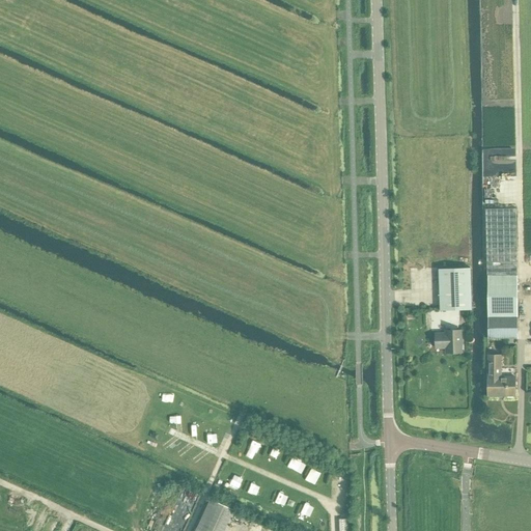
[(487,339),(516,339),(516,210),(487,210),(487,339)]
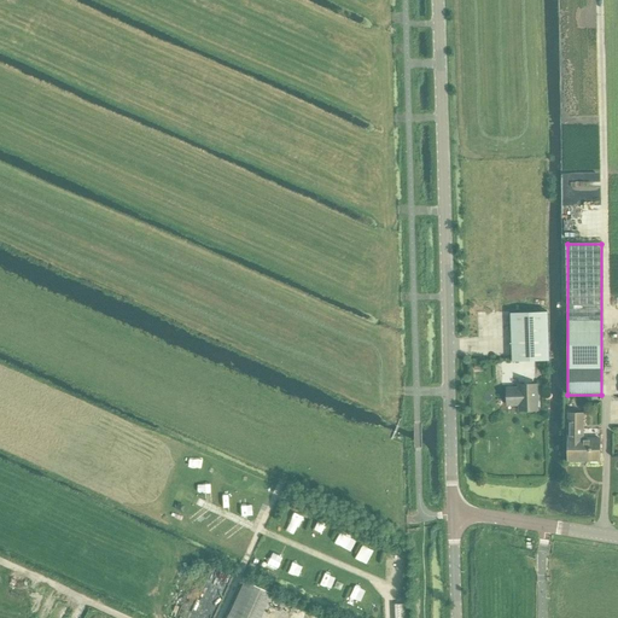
[(547,313),(511,314),(512,362),(548,361),(547,313)]
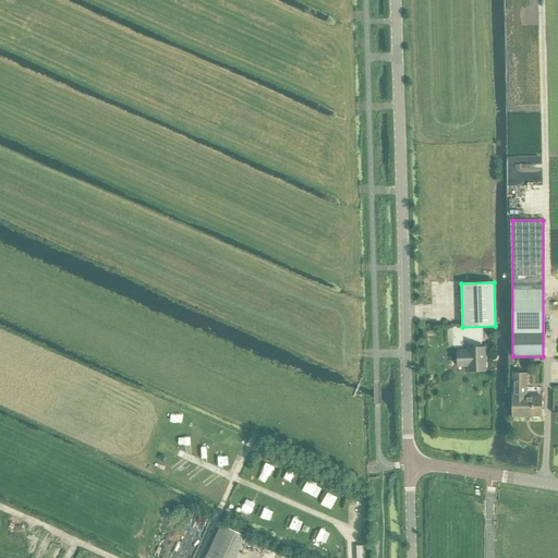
[(468,351),(458,351),(458,362),(469,362),(469,371),(485,371),(484,348),(468,348),(468,351)]
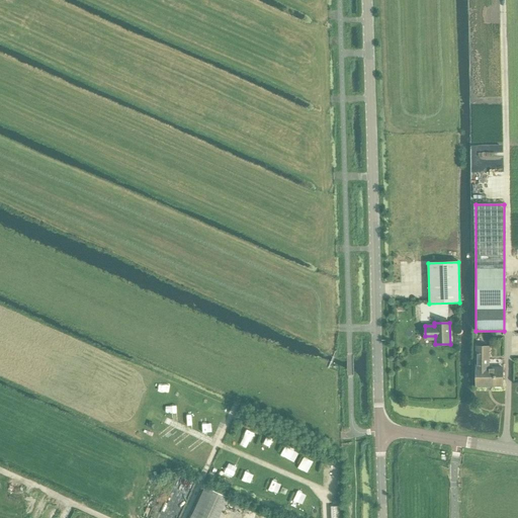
[(476,360),(476,366),(488,366),(488,367),(490,367),(490,348),(476,348),(476,360)]
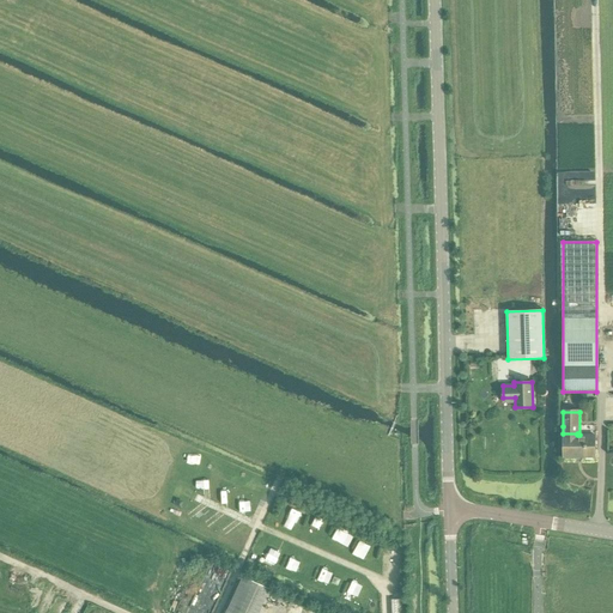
[(577,434),(563,434),(563,459),(594,459),(594,437),(577,437),(577,435),(577,434)]
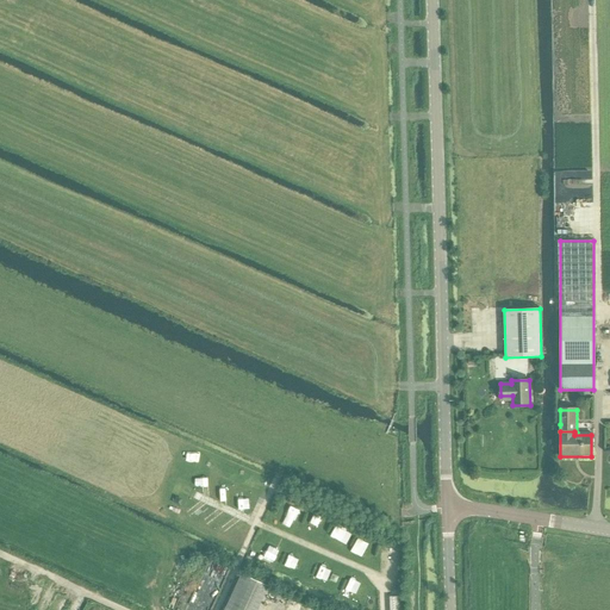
[(255,609),(267,586),(240,573),(222,609),(255,609)]
